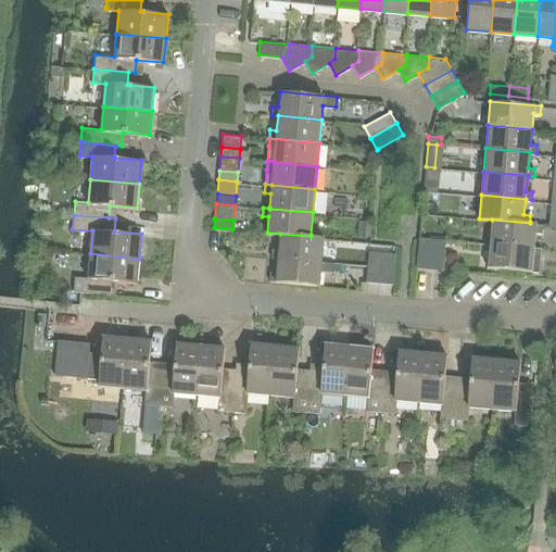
[(371,221),(359,220),(358,234),(370,235),(371,221)]
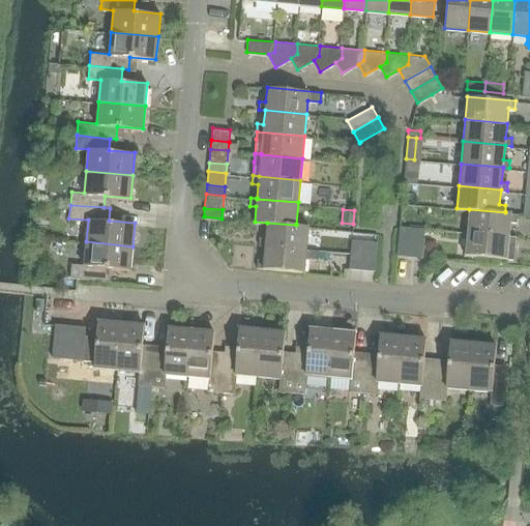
[(505,211),(505,212),(469,209),(467,231),(509,235),(509,234),(510,221),(517,221),(518,212),(505,211)]
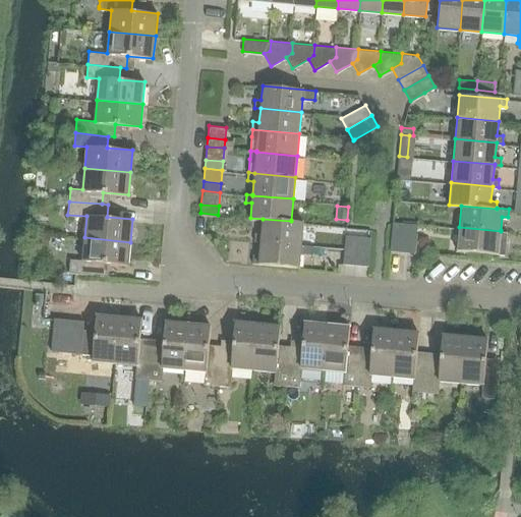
[(263,219),(262,233),(254,232),(254,240),(261,241),(261,240),(301,244),(303,222),(291,220),(291,221),(263,219)]
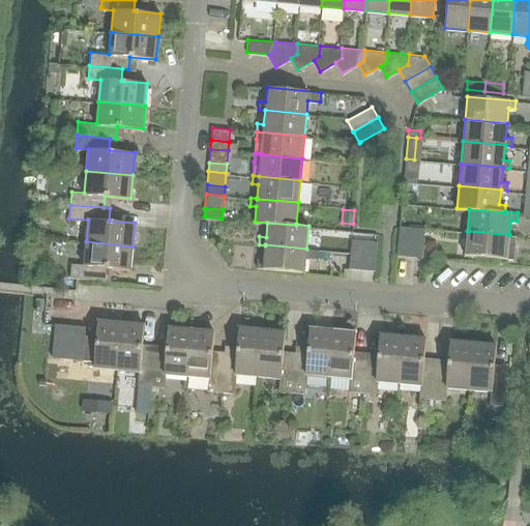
[(400,225),(396,254),(409,255),(412,226),(400,225)]
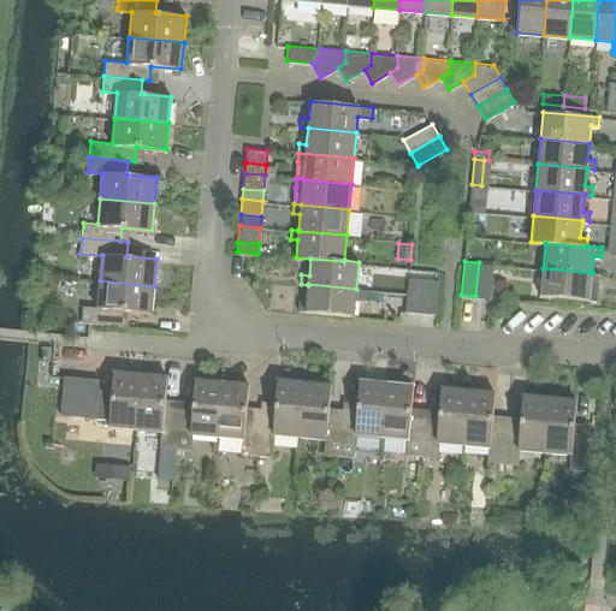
[(479,262),(475,296),(490,297),(493,264),(479,262)]
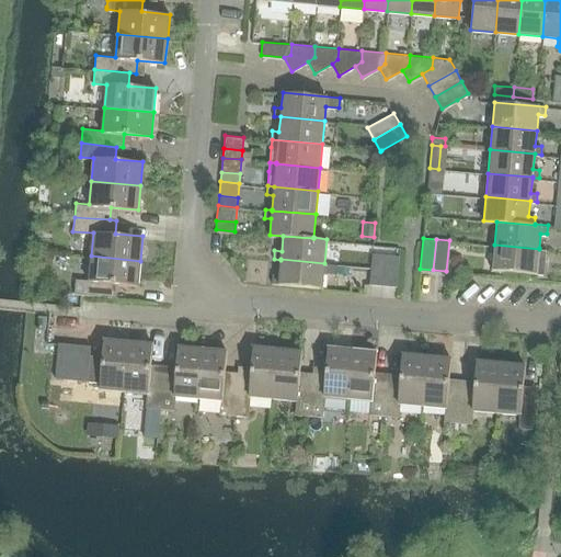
[(546,249),(539,248),(539,249),(494,245),(492,269),(544,274),(546,249)]
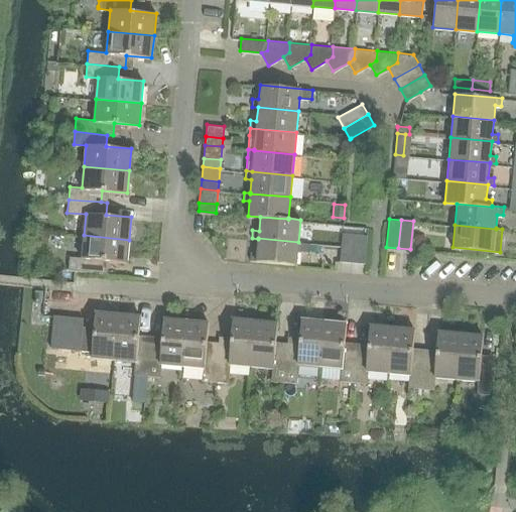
[(340,260),(352,261),(355,233),(342,232),(340,260)]
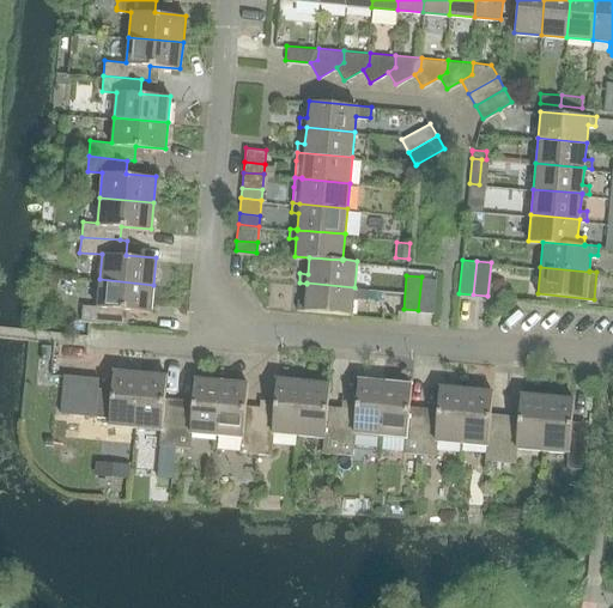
[(49,277),(48,286),(58,287),(59,278),(49,277)]
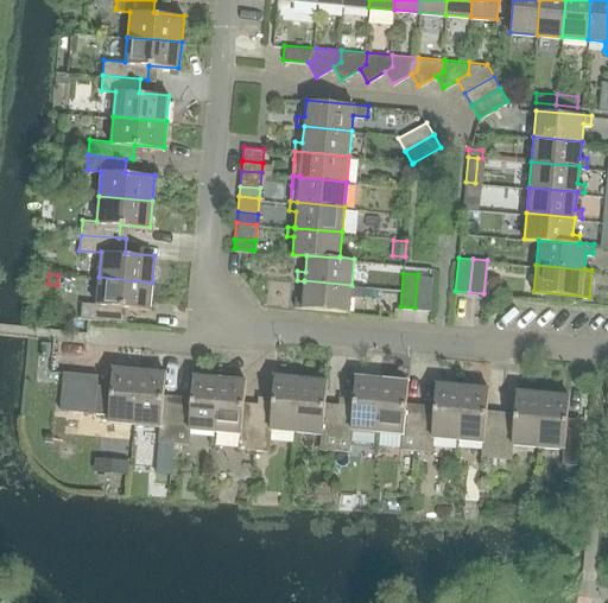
[(418,274),(415,308),(429,309),(432,275),(418,274)]
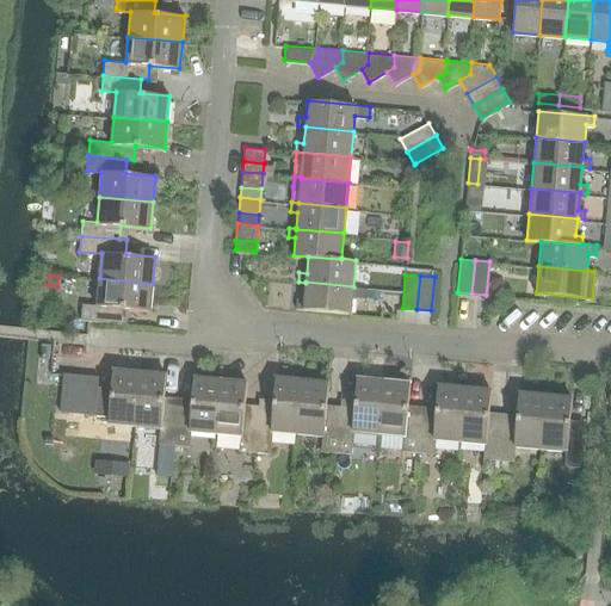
[(153,284),(99,278),(97,303),(82,302),(80,319),(118,321),(119,307),(150,310),(153,284)]
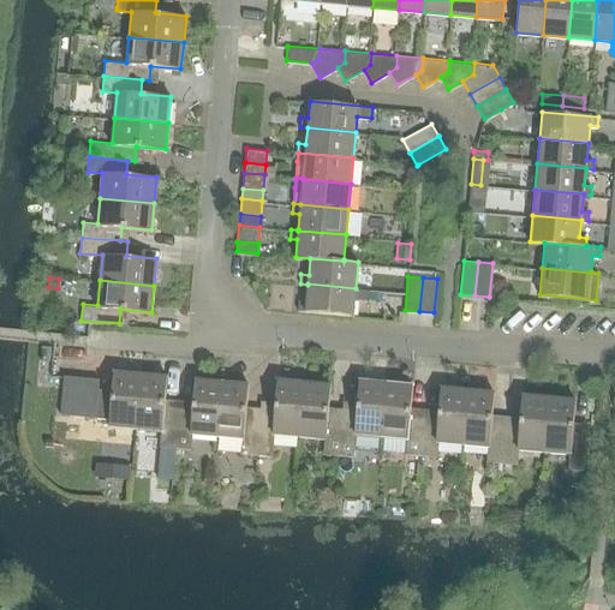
[(353,315),(354,299),(369,300),(370,289),(356,288),(308,283),(308,285),(306,300),(298,300),(298,309),(353,315)]
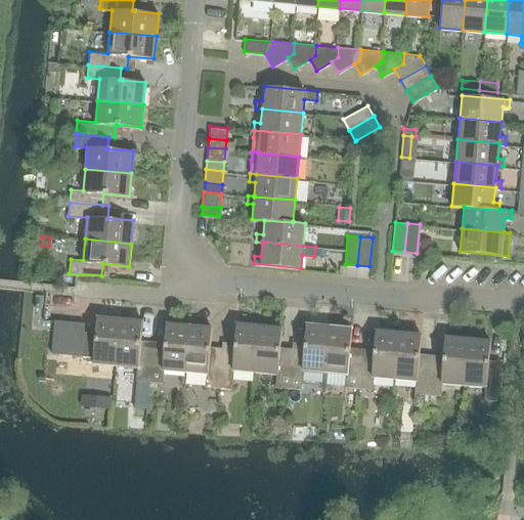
[(82,341),(84,322),(54,319),(51,352),(93,356),(93,362),(116,364),(120,317),(97,316),(94,342),(82,341)]
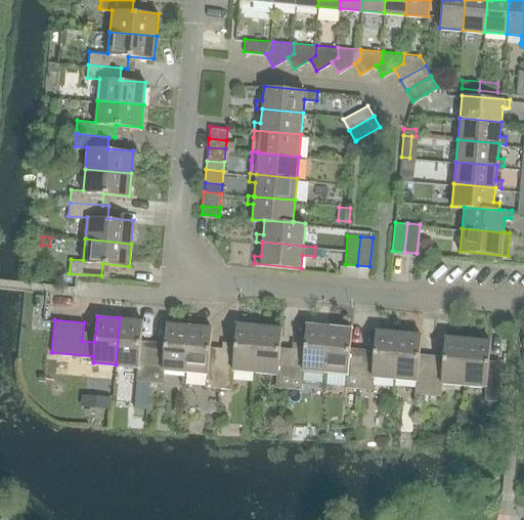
[(142,320),(120,317),(116,364),(137,366),(136,379),(149,380),(151,347),(140,346),(142,320)]
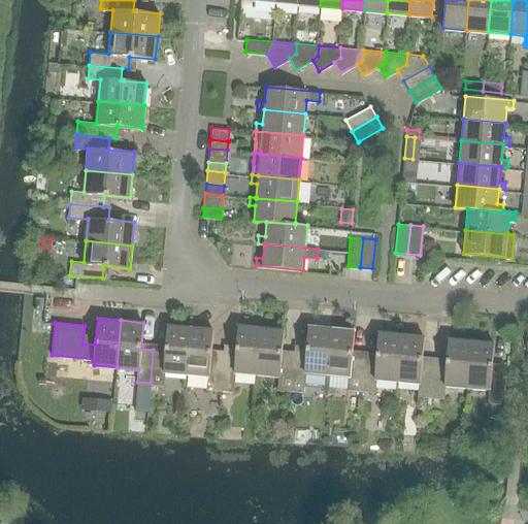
[(165,351),(153,350),(151,383),(163,384),(165,371),(187,373),(191,327),(168,325),(165,351)]
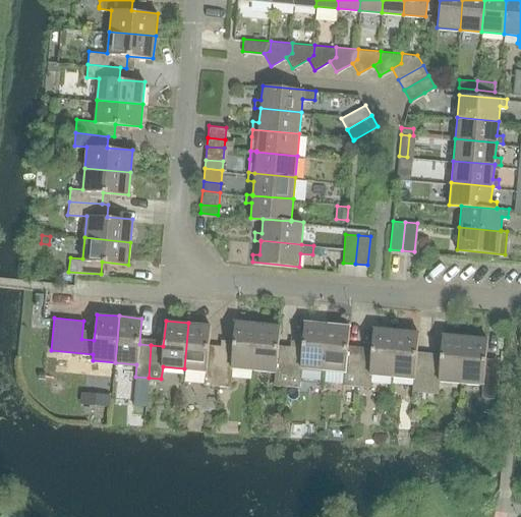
[(220,351),(217,384),(217,385),(230,386),(232,367),(253,368),(257,323),(235,321),(233,347),(221,346),(220,351)]
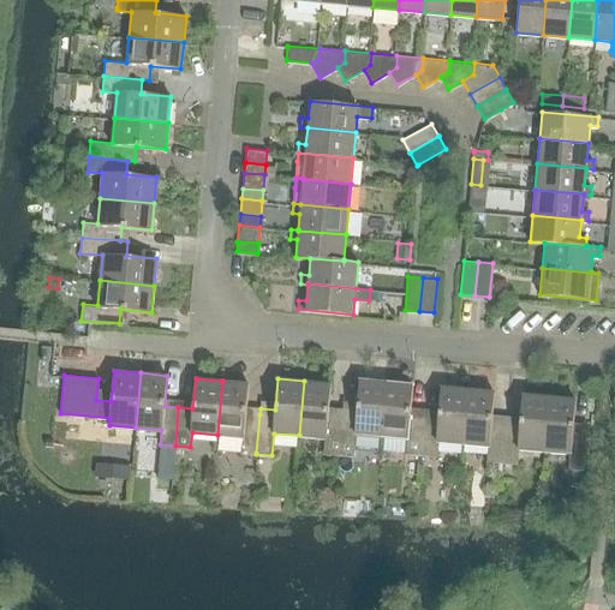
[(381,436),(386,381),(359,378),(357,410),(342,408),(341,416),(339,454),(353,455),(356,434),(381,436)]
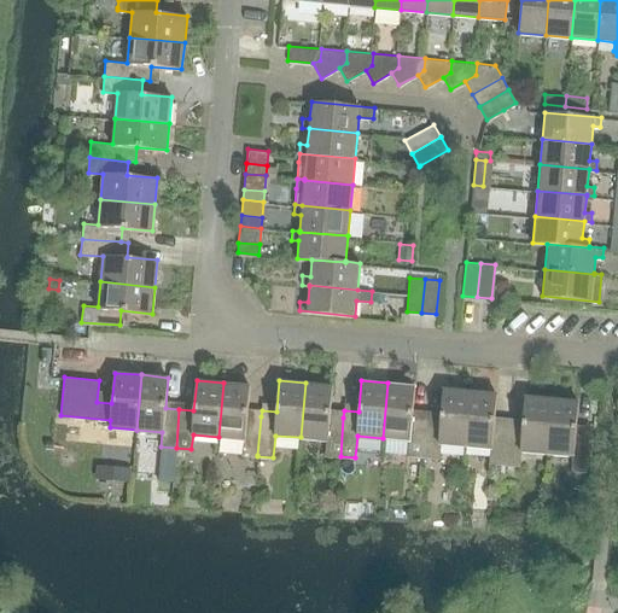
[(257,456),(257,455),(261,416),(246,415),(250,385),(223,383),(219,437),(244,439),(242,454),(257,456)]
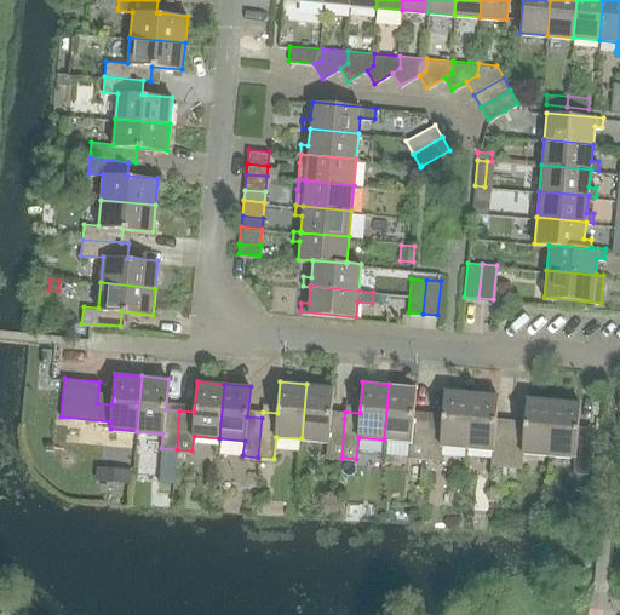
[(333,386),(306,384),(302,438),(327,441),(326,457),(342,458),(344,419),(331,418),(333,386)]
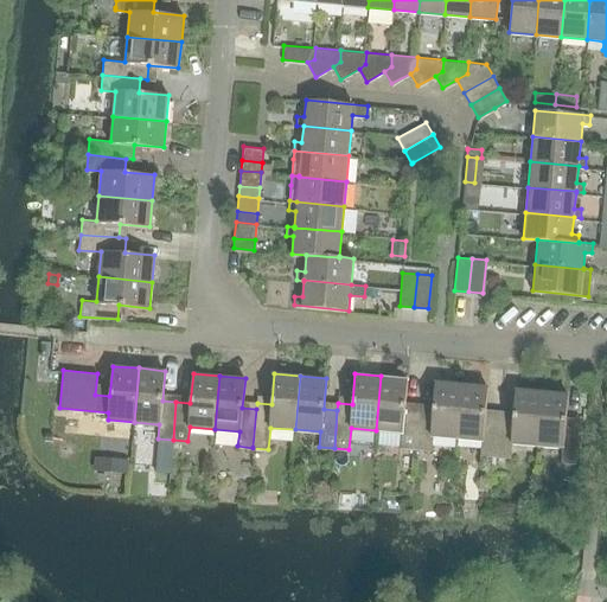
[(381,376),(376,430),(401,433),(400,447),(415,448),(419,410),(404,409),(407,378),(381,376)]
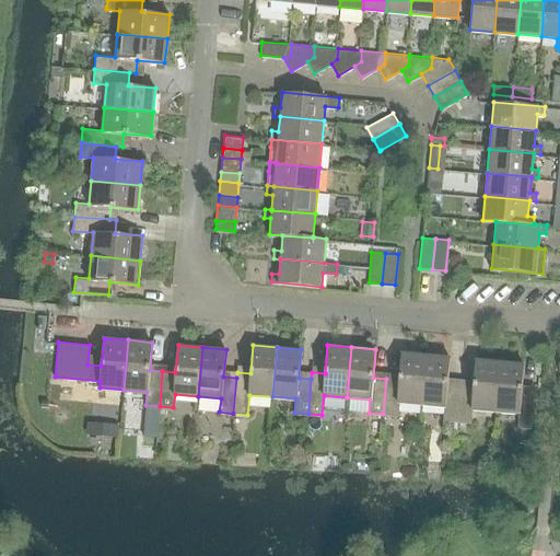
[(421,404),(426,355),(401,352),(399,380),(386,379),(383,414),(397,415),(398,402),(421,404)]
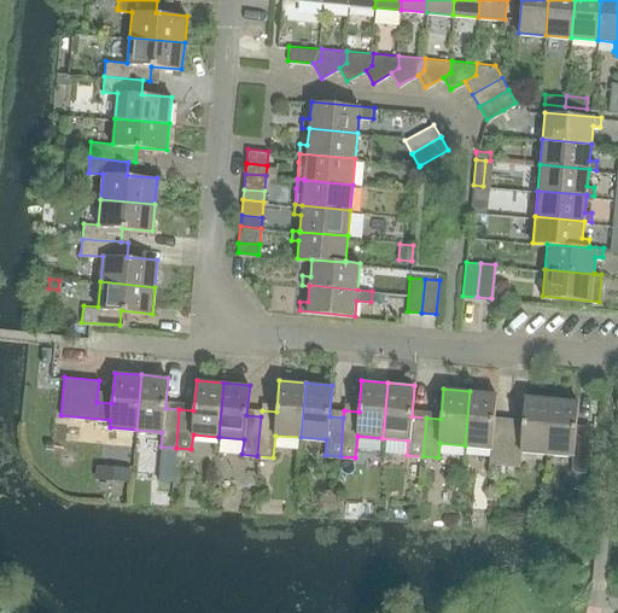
[(470,391),(465,445),(490,448),(489,462),(505,463),(508,425),(494,424),(496,393),(470,391)]
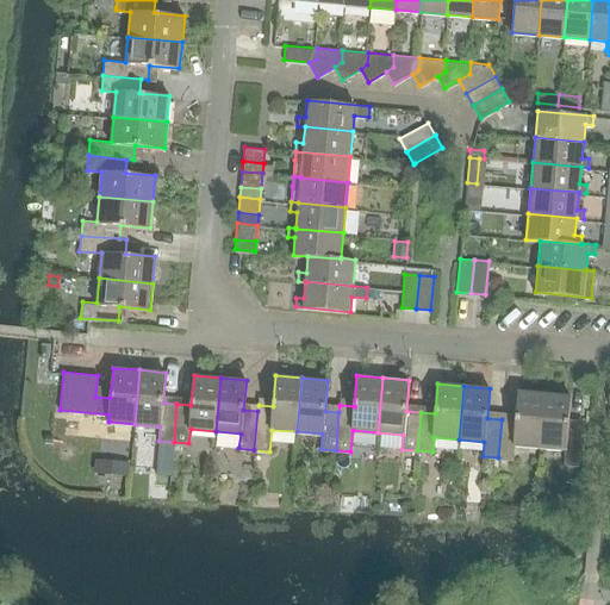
[(540,447),(545,393),(518,391),(515,420),(502,419),(498,457),(514,459),(515,444),(540,447)]
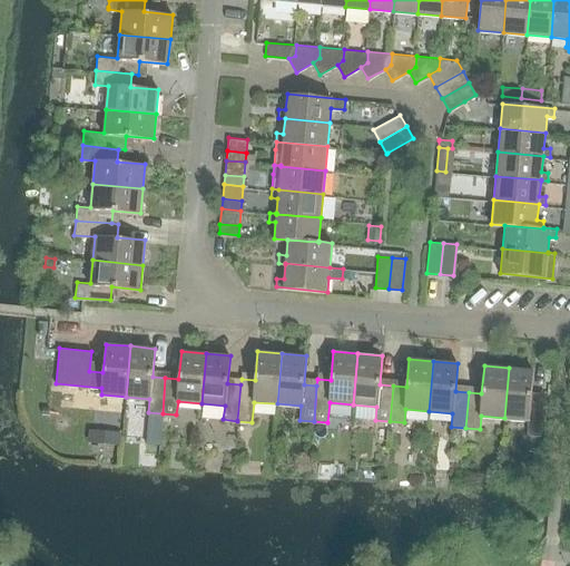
[(541,435),(544,399),(531,398),(533,370),(509,368),(504,418),(528,420),(527,433),(541,435)]
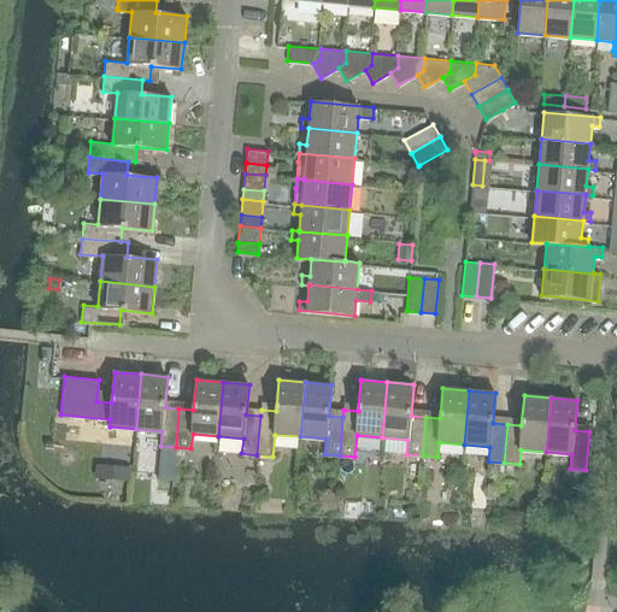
[(160,446),(157,476),(172,478),(176,447),(160,446)]
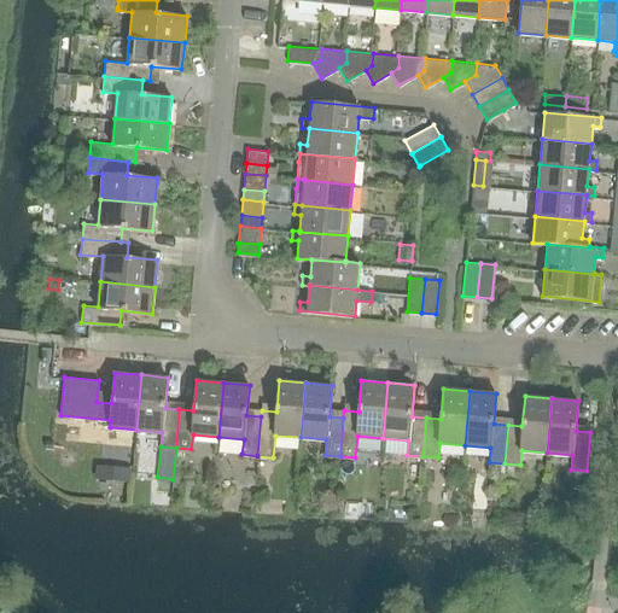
[(129,467),(114,466),(112,479),(128,480),(129,467)]
